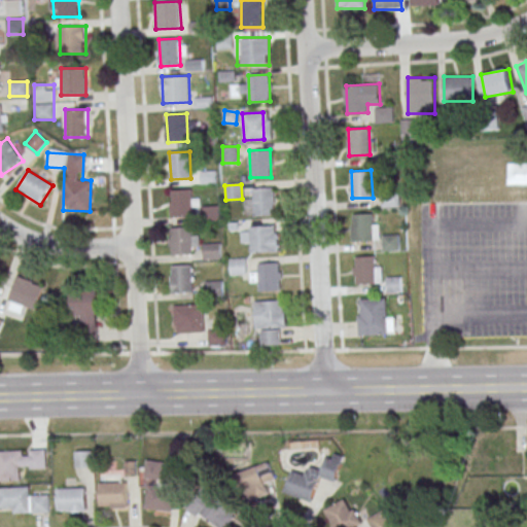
[(252,188),(273,187),(274,215),(253,215),(252,188)]
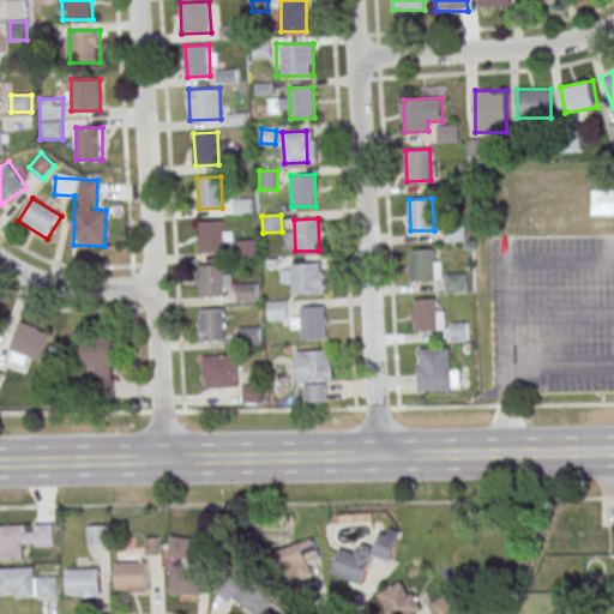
[(198,222),(222,221),(223,252),(199,253),(198,222)]
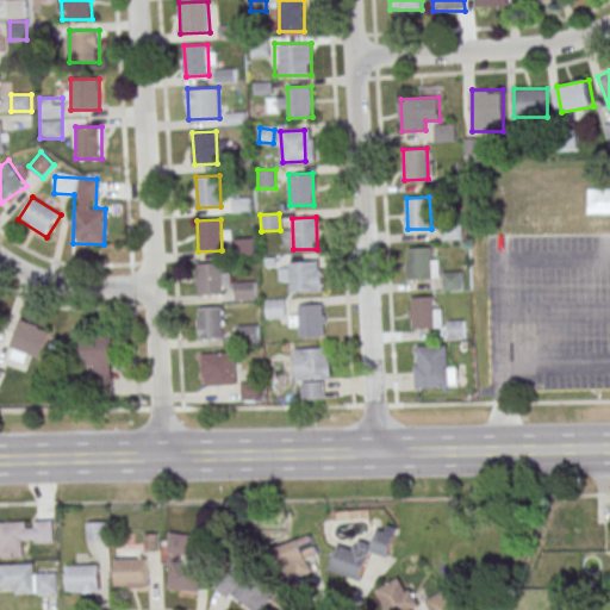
[(232,254),(253,254),(253,240),(232,240),(232,254)]
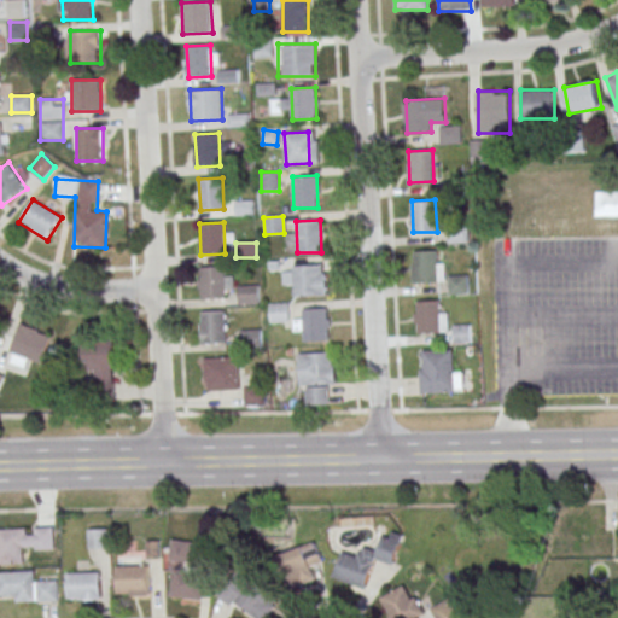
[(414,252),(438,251),(439,283),(415,284),(414,252)]
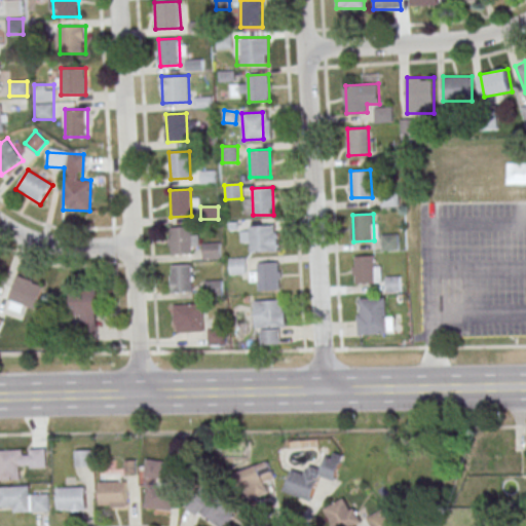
[(249,226),(273,225),(273,232),(276,232),(277,251),(251,253),(249,226)]
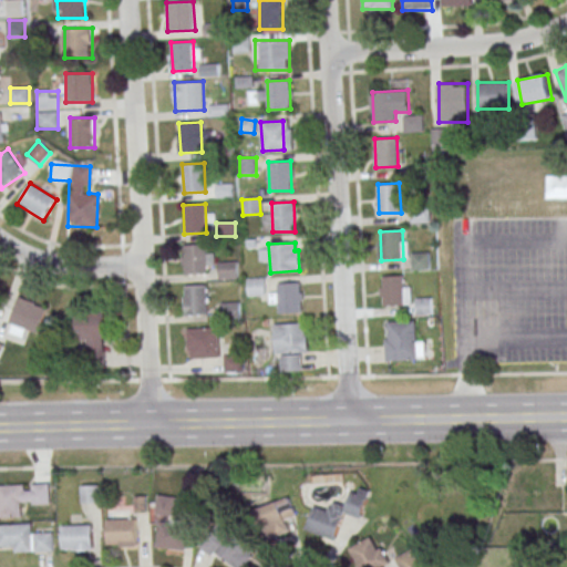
[(183,245),(205,244),(206,272),(184,274),(183,245)]
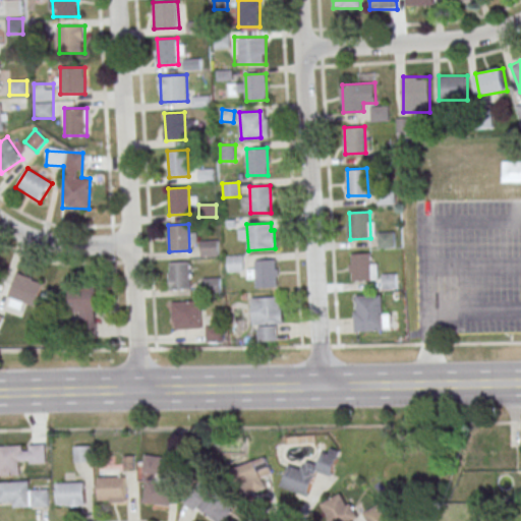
[(380,248),(397,248),(397,232),(380,232),(380,248)]
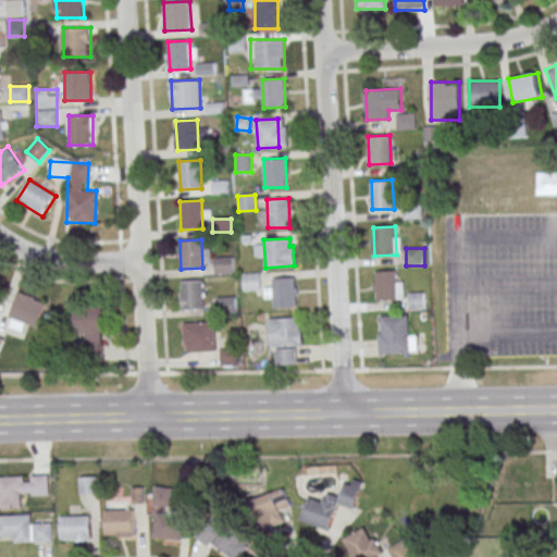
[(233,257),(213,257),(213,274),(233,274),(233,257)]
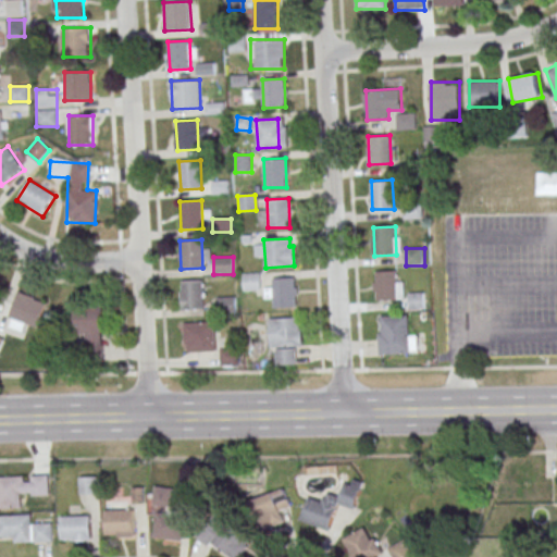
[(375,272),(397,271),(398,299),(378,300),(375,272)]
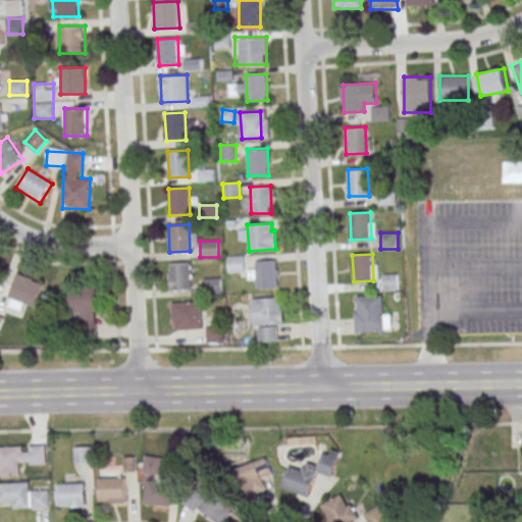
[(244,271),(243,256),(226,257),(227,272),(244,271)]
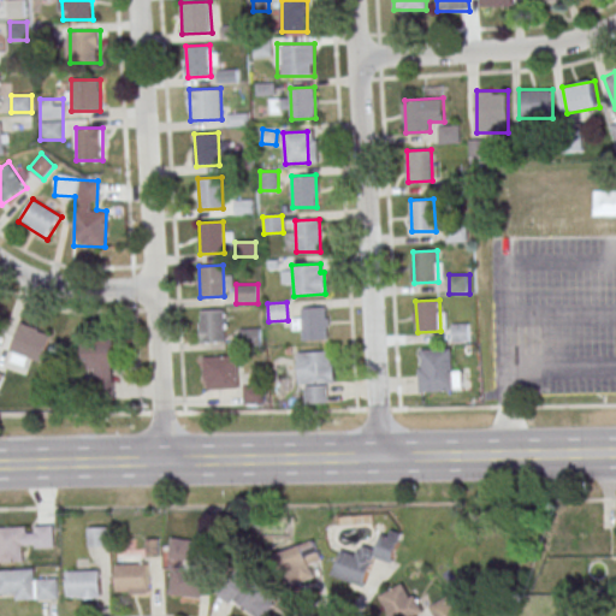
[(301,308),(325,307),(326,339),(303,339),(301,308)]
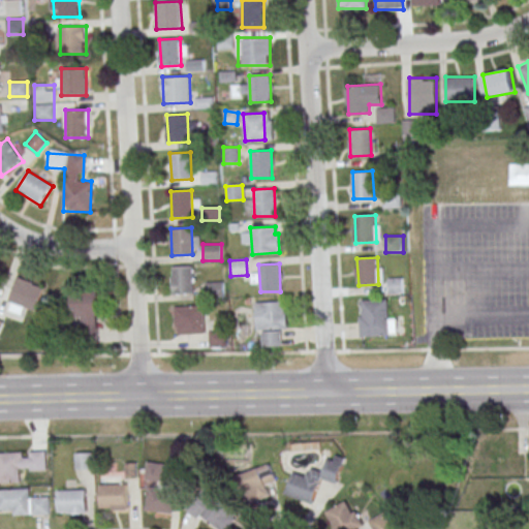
[(170,267),(191,266),(192,292),(172,293),(170,267)]
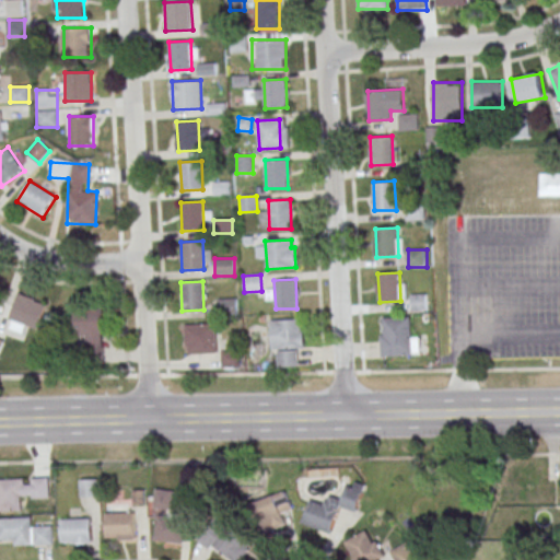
[(24,333),(27,324),(37,327),(46,303),(19,293),(6,326),(24,333)]
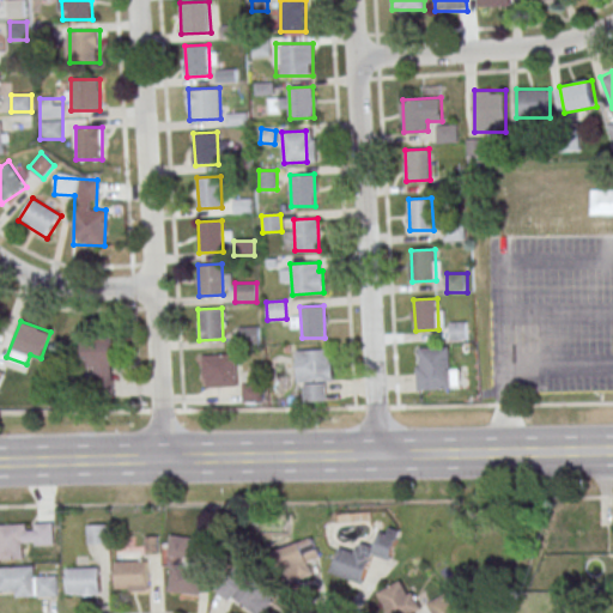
[(453,323),(453,339),(467,339),(467,323),(453,323)]
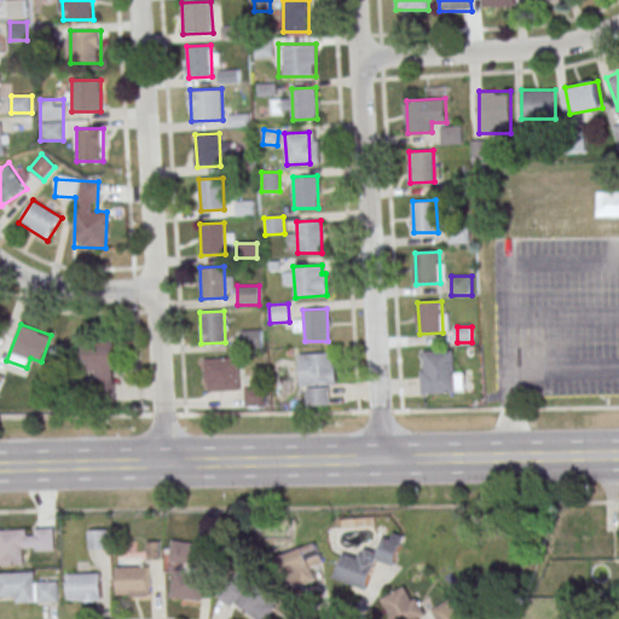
[(115,394),(114,342),(81,343),(82,372),(97,371),(97,395),(115,394)]
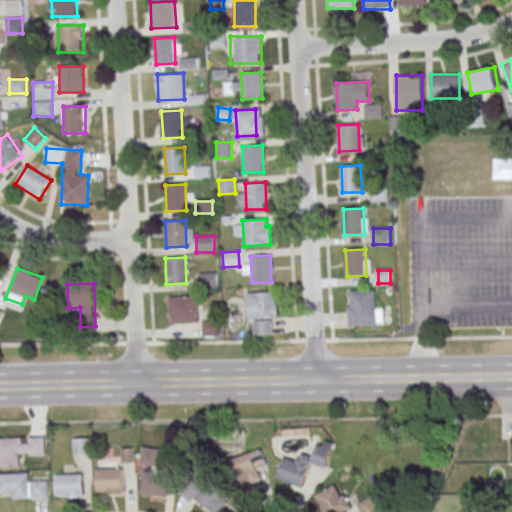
[(350,291),(376,289),(378,324),(349,326),(348,306),(351,306),(350,291)]
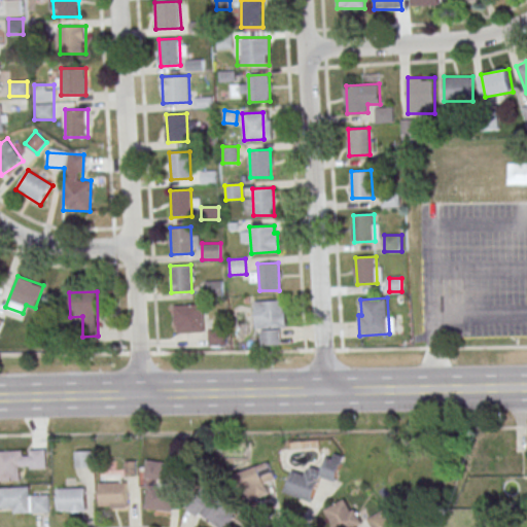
[(254,302),(275,301),(276,327),(255,328),(254,302)]
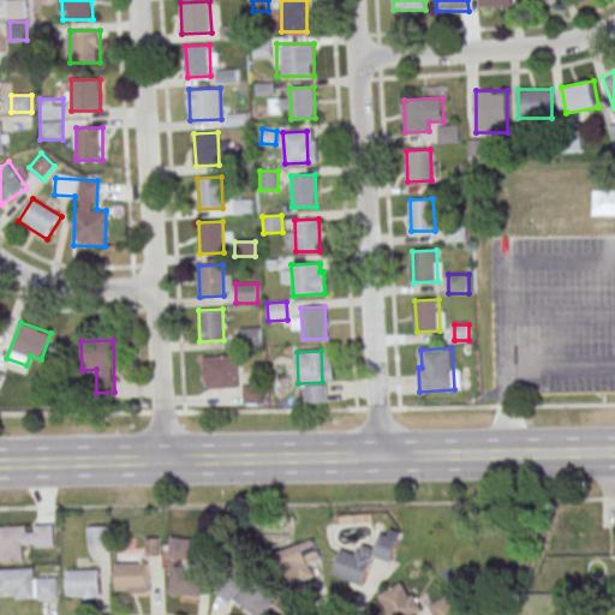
[(206,357),(237,356),(238,387),(207,388),(206,357)]
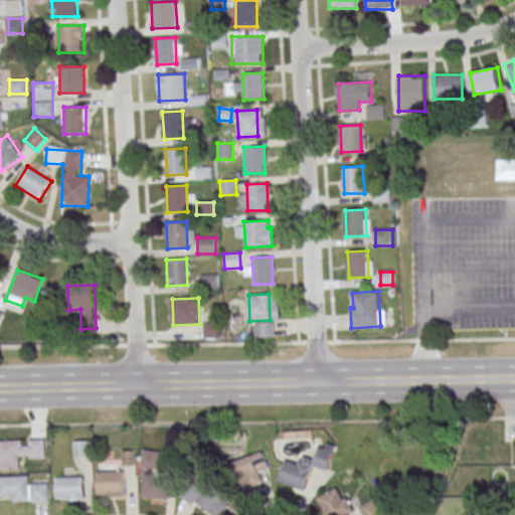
[(203,337),(220,337),(220,323),(203,323),(203,337)]
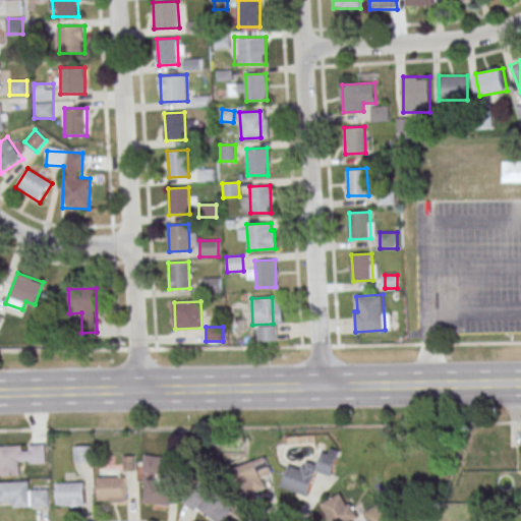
[(0,445),(0,474),(18,474),(18,464),(46,463),(46,444),(0,445)]
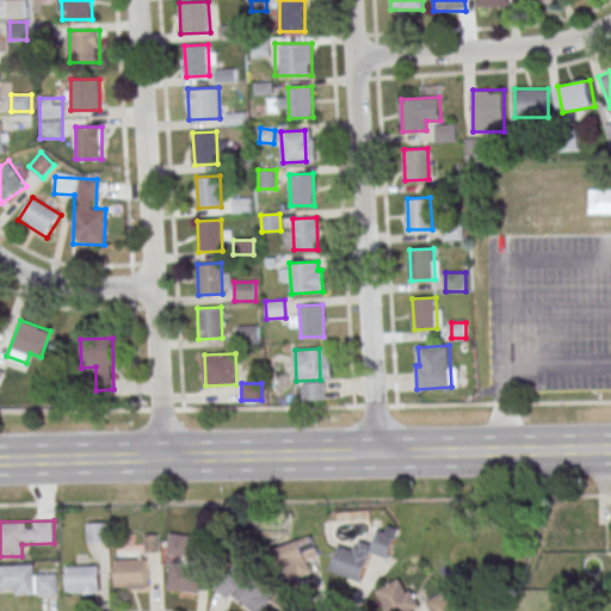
[(106,523),(86,523),(86,542),(106,542),(106,523)]
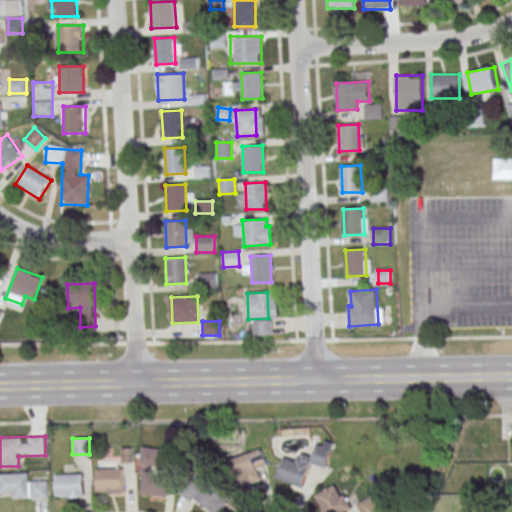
[(283,457),(277,480),(304,487),(310,464),(326,468),(334,443),(318,438),(313,456),(298,452),(296,461),(283,457)]
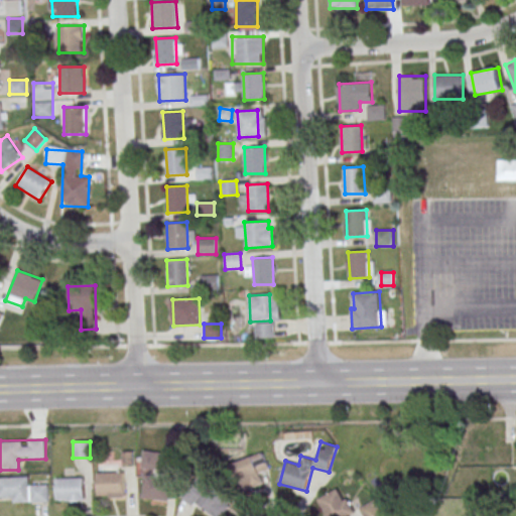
[(263,484),(259,474),(269,470),(262,453),(233,464),(244,491),(263,484)]
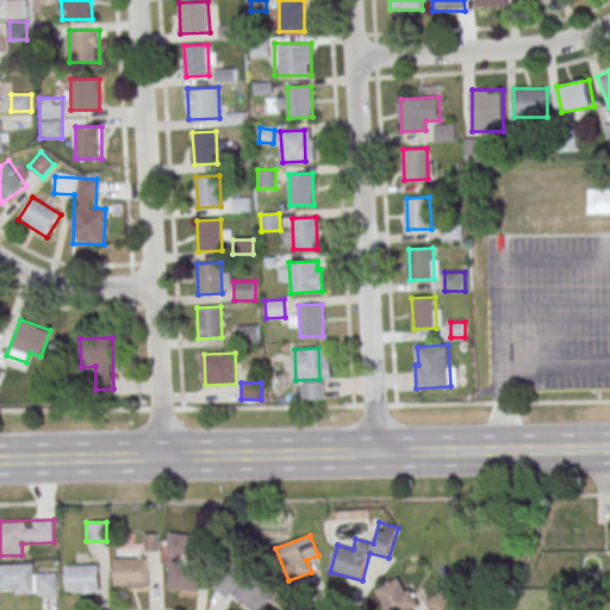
[(114,558),(114,587),(148,587),(148,558),(114,558)]
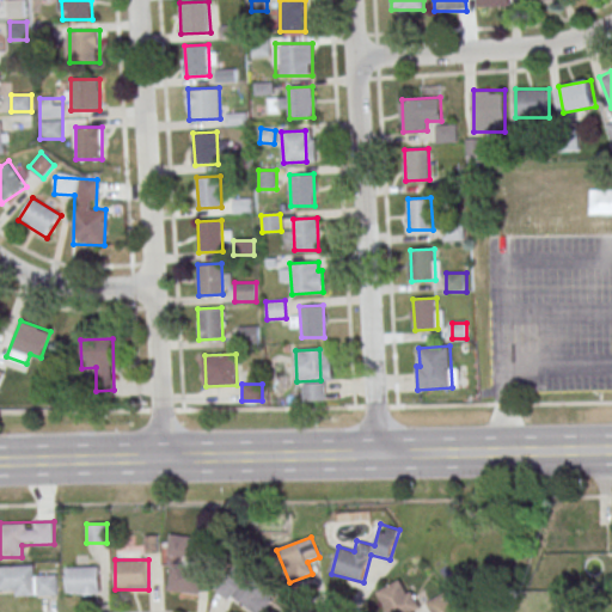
[(170,592),(201,592),(201,563),(170,563),(170,592)]
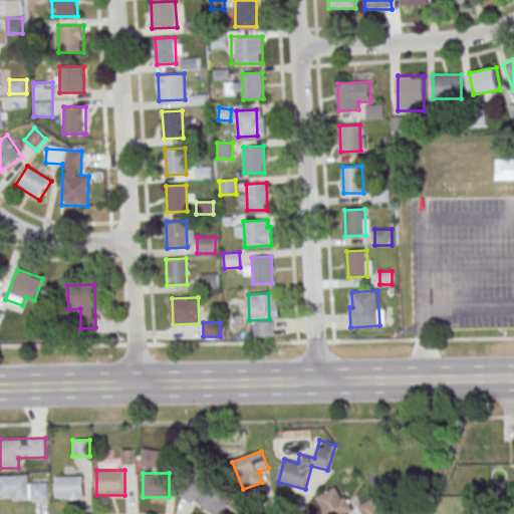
[(28,484),(28,475),(0,474),(0,493),(9,494),(9,500),(49,500),(49,484),(28,484)]
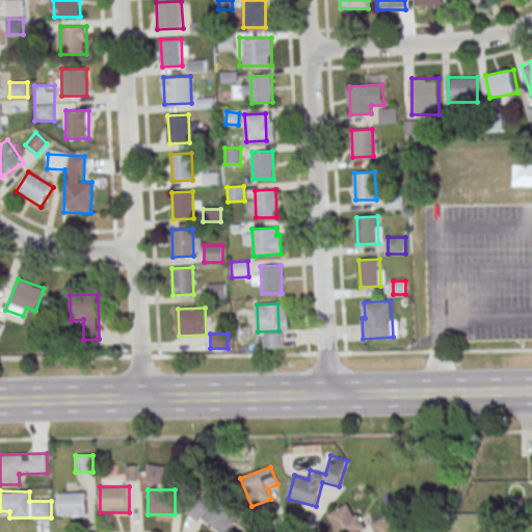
[(58,516),(88,516),(88,493),(58,493),(58,516)]
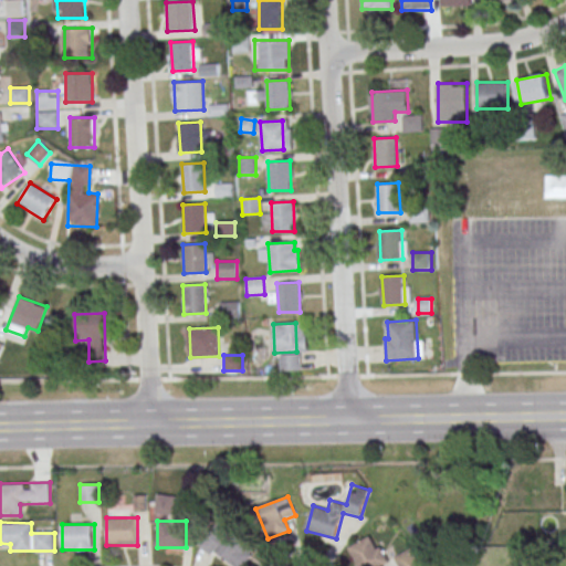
[(229,565),(245,565),(257,555),(221,524),(203,543),(229,565)]
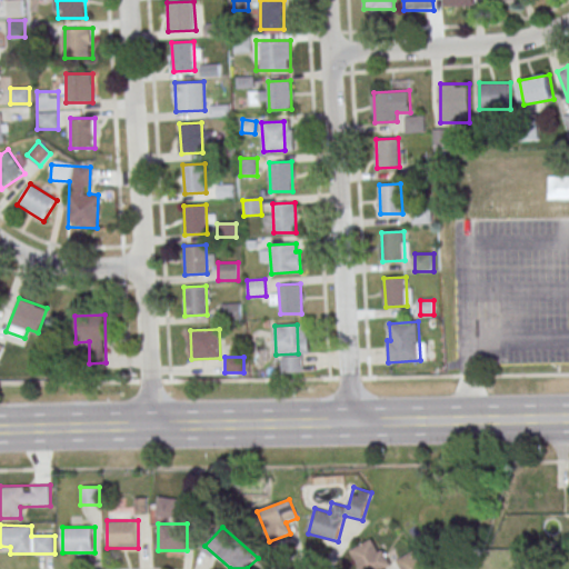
[(350,552),(359,568),(383,568),(391,565),(375,537),(350,552)]
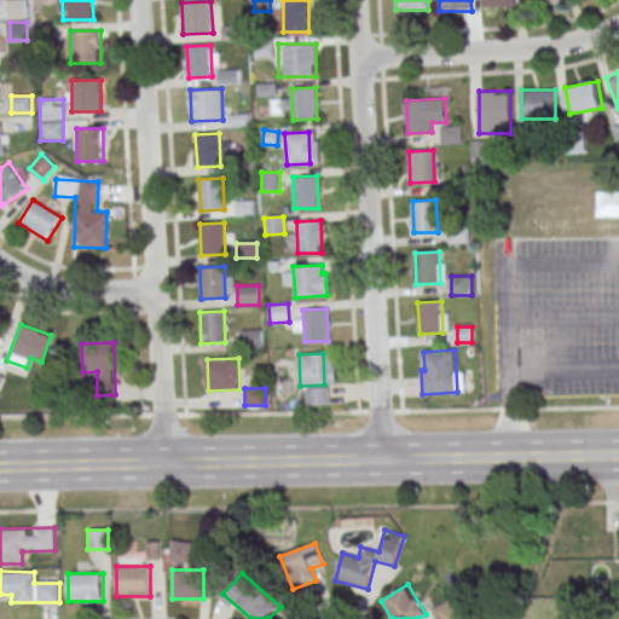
[(435,618),(460,618),(452,600),(432,608),(435,618)]
